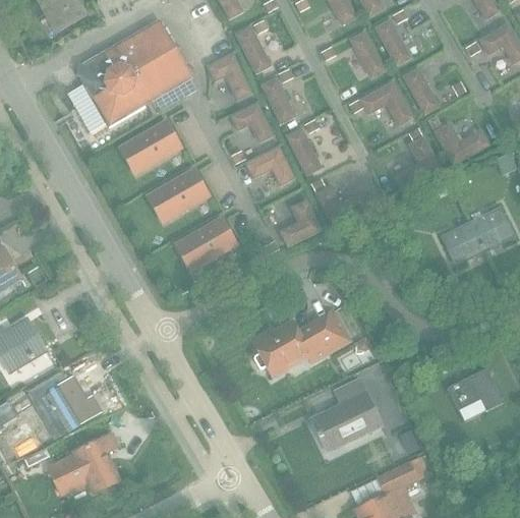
[(56,29),(84,14),(76,0),(40,0),(56,29)]
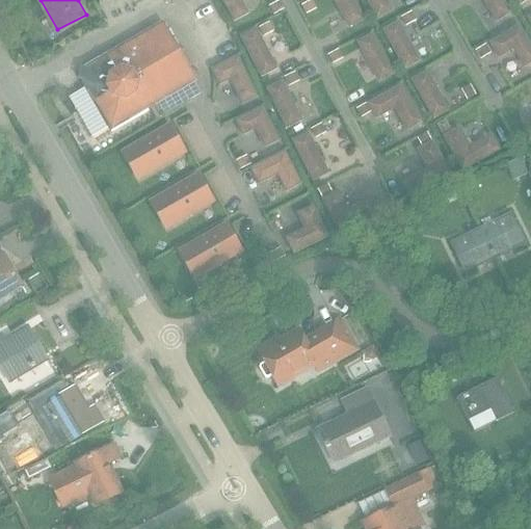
[(223,0),(234,19),(249,10),(243,0),(223,0)]
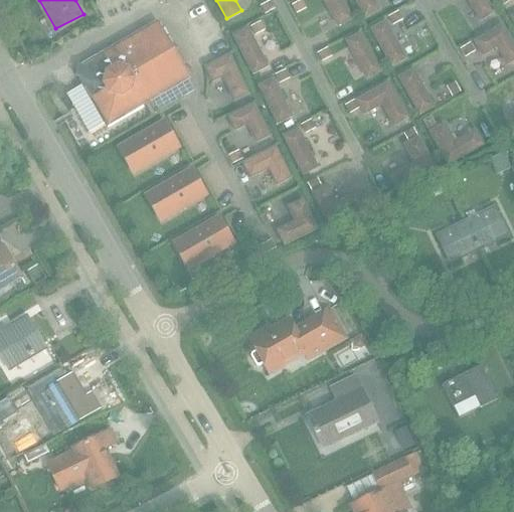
[(353,16),(344,0),(324,0),(338,25),(353,16)]
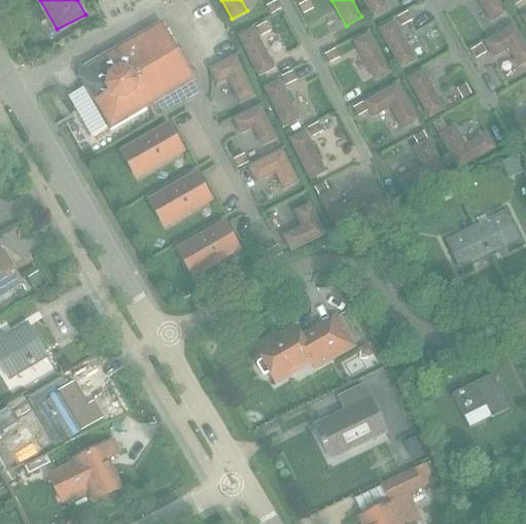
[(390,8),(385,0),(364,0),(374,16),(390,8)]
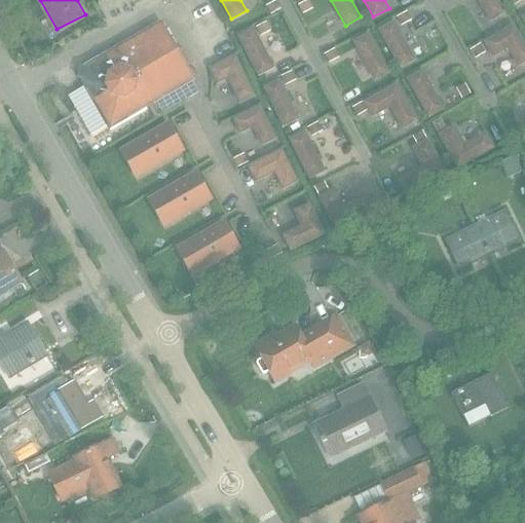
[(479,0),(490,20),(505,9),(499,0),(479,0)]
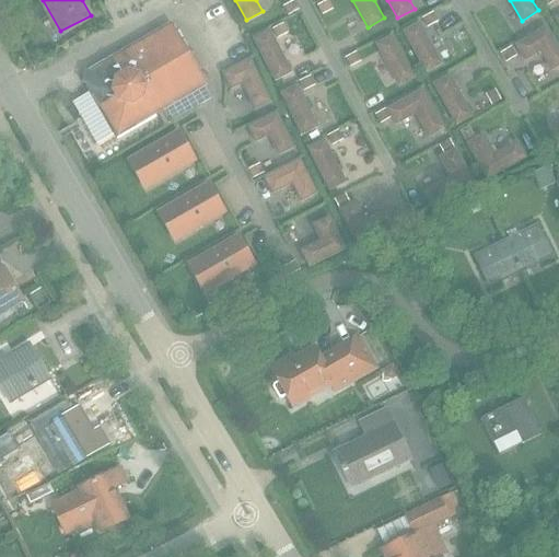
[(443,60),(420,19),(402,28),(426,71),(443,60)]
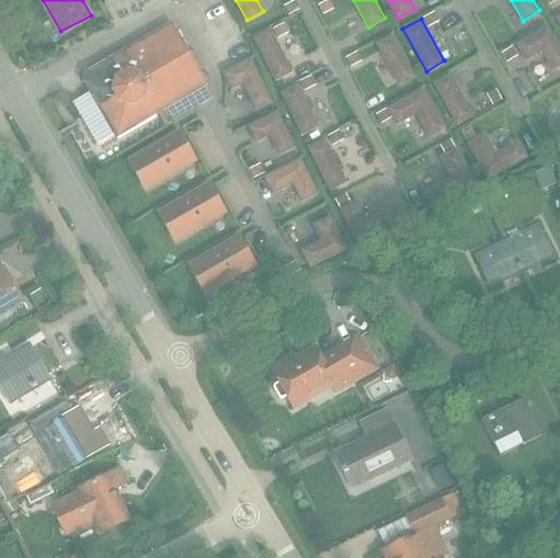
[(553,68),(559,64),(559,43),(547,22),(516,42),(526,58),(541,49),(553,68)]
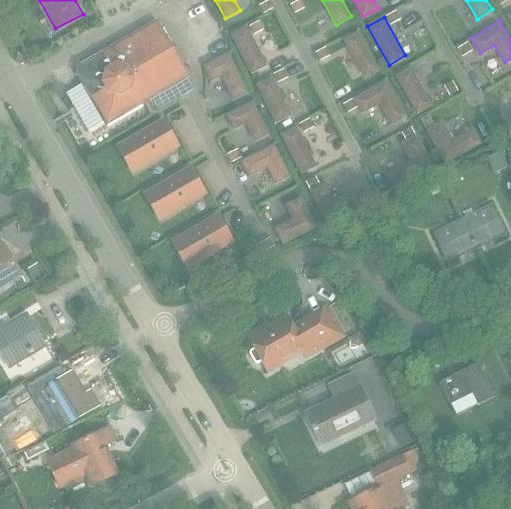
[(67,90),(89,128),(107,118),(108,119),(186,74),(155,21),(84,63),(78,61),(76,72),(81,73),(85,80),(67,90)]
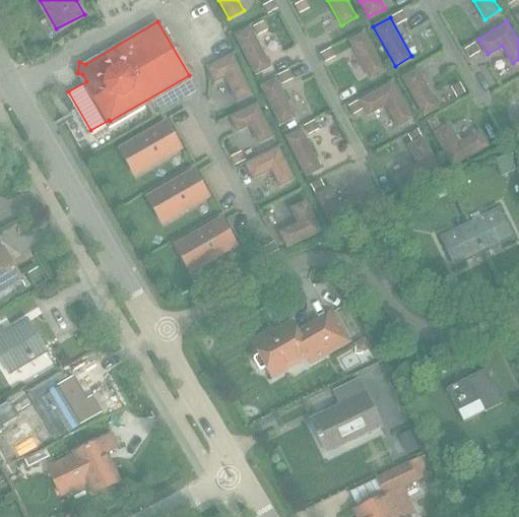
[(271,65),(251,24),(235,33),(256,73),(271,65)]
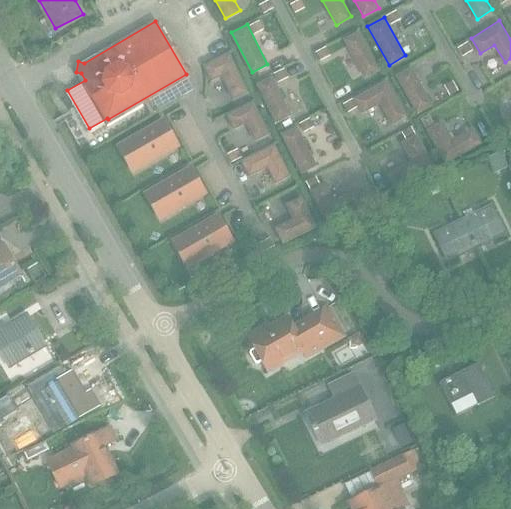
[(364,77),(380,67),(359,29),(343,38),(364,77)]
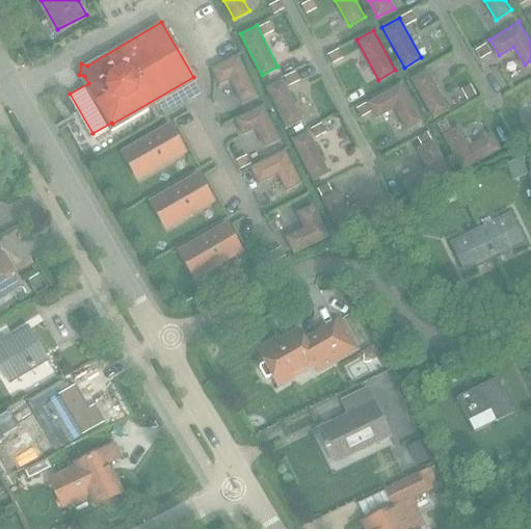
[(238,52),(211,65),(218,83),(230,77),(241,102),(258,94),(238,52)]
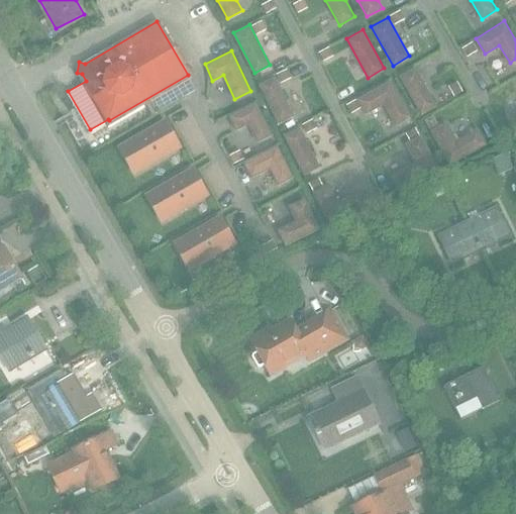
[(415,66),(399,75),(421,113),(437,105),(415,66)]
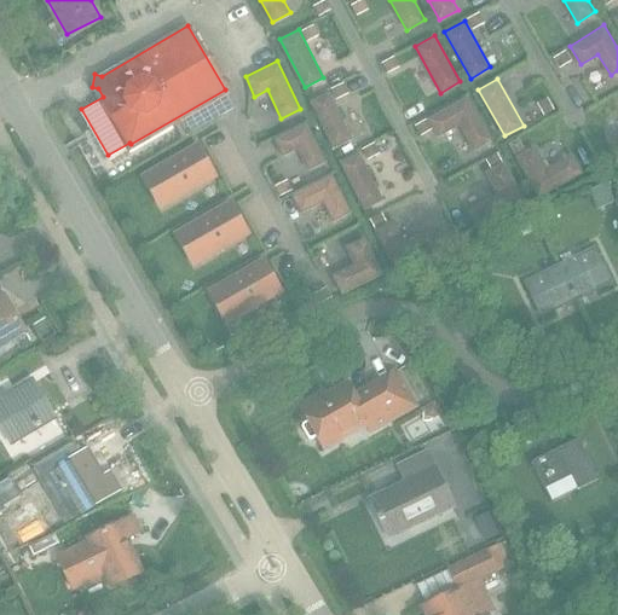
[(310,99),(333,148),(352,138),(329,90),(310,99)]
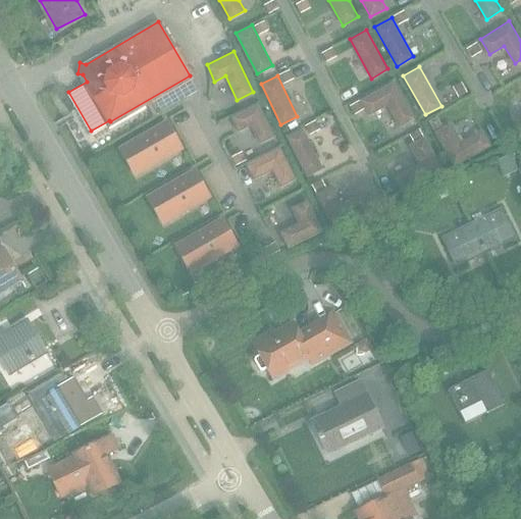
[(399,126),(414,117),(394,80),(360,99),(369,114),(386,105),(399,126)]
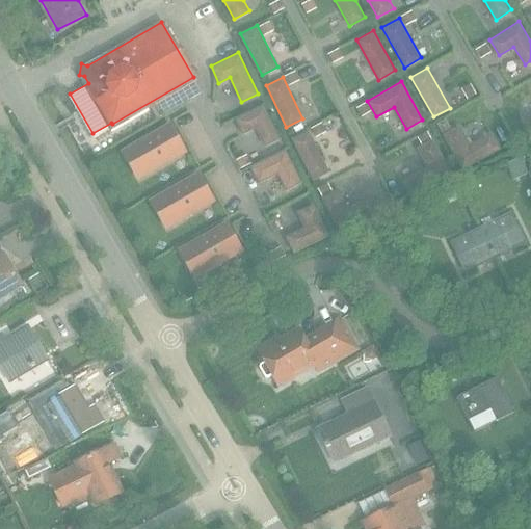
[(263,103),(235,117),(242,133),(256,127),(264,146),(280,137),(263,103)]
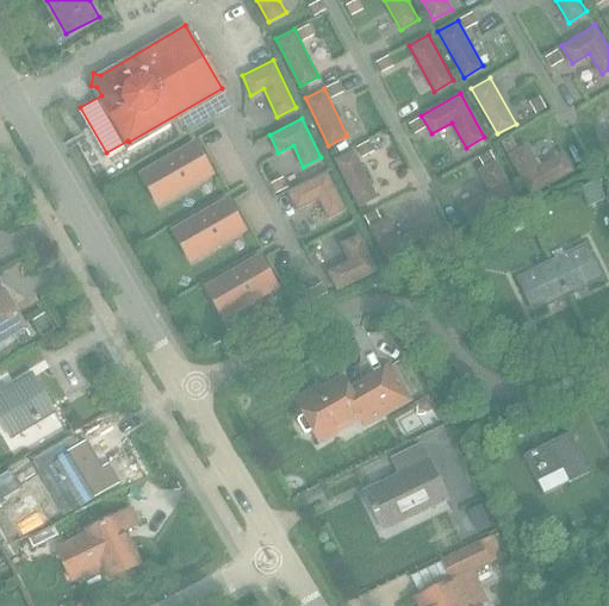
[(527,142),(508,152),(529,193),(575,168),(564,150),(538,163),(527,142)]
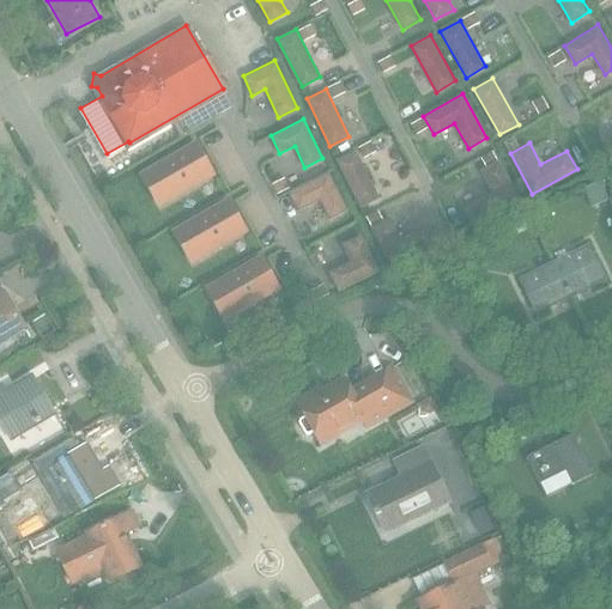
[(162,200),(211,171),(195,144),(145,172),(162,200)]
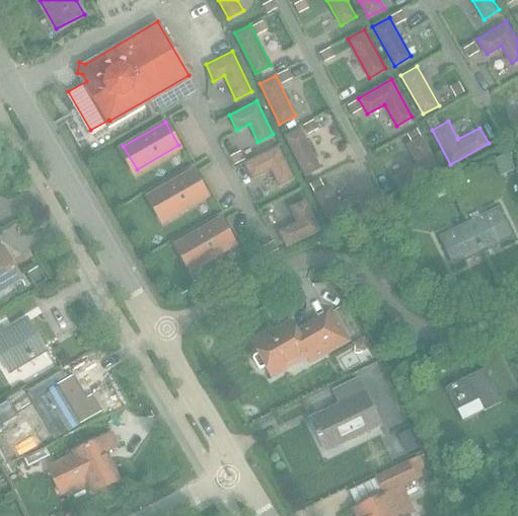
[(321,166),(301,126),(285,134),(305,174),(321,166)]
